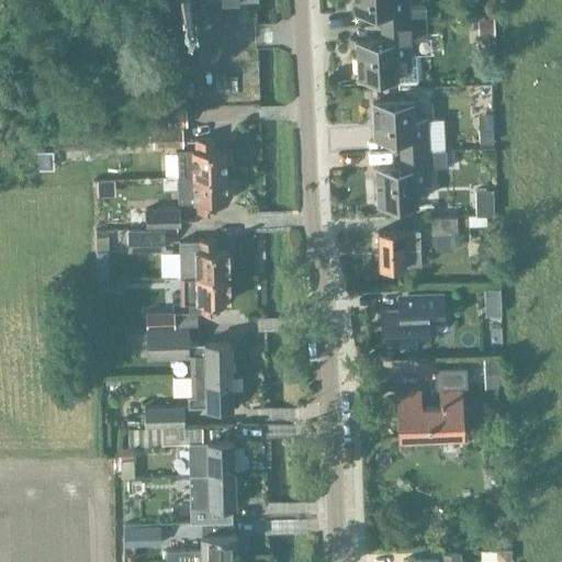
[(427,24),(426,9),(408,10),(407,0),(355,0),(356,12),(381,11),(382,26),(427,24)]
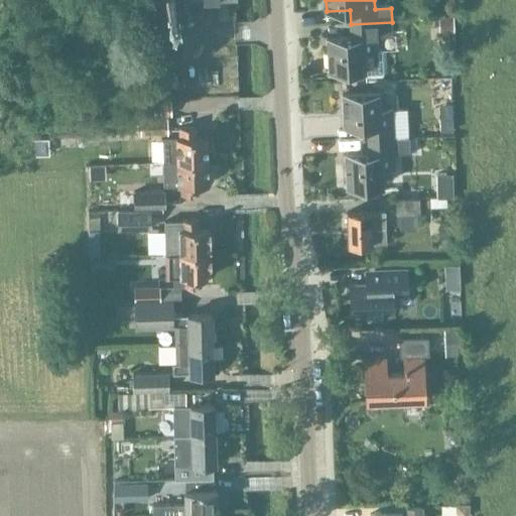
[(376,37),(393,36),(392,22),(351,24),(352,38),(328,39),(330,72),(365,70),(366,75),(388,74),(387,49),(377,50),(376,37)]
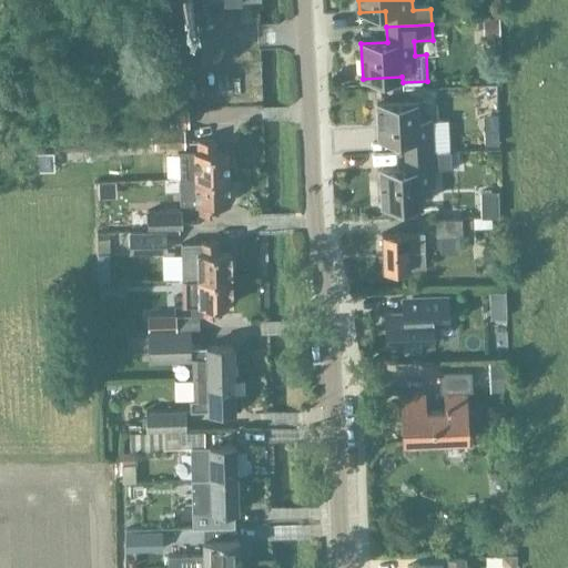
[(405,138),(406,153),(433,152),(433,151),(432,122),(416,123),(415,101),(377,103),(379,140),(405,138)]
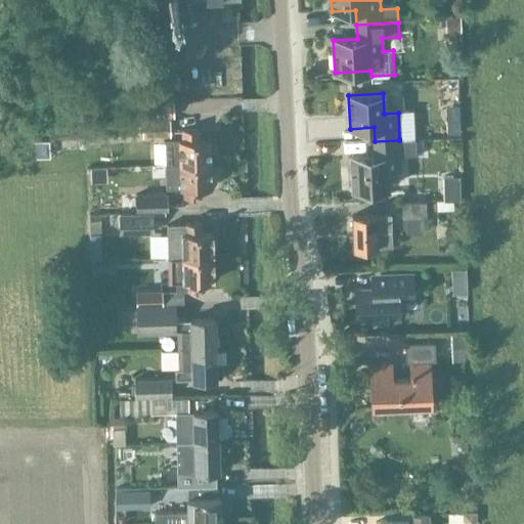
[(174,99),(157,100),(157,119),(170,119),(175,119),(174,99)]
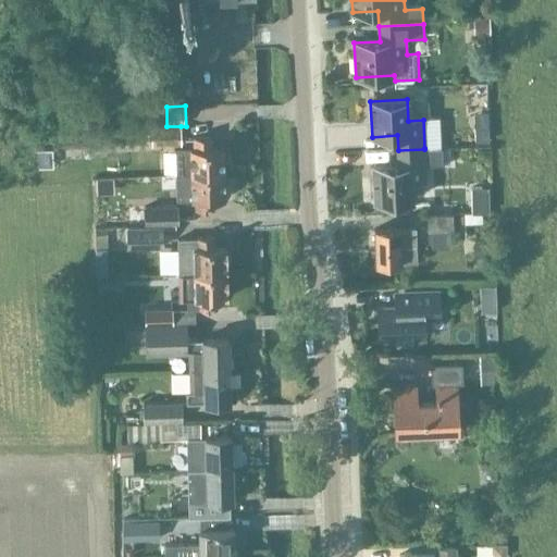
[(166,126),(151,126),(152,145),(182,145),(181,126),(166,126)]
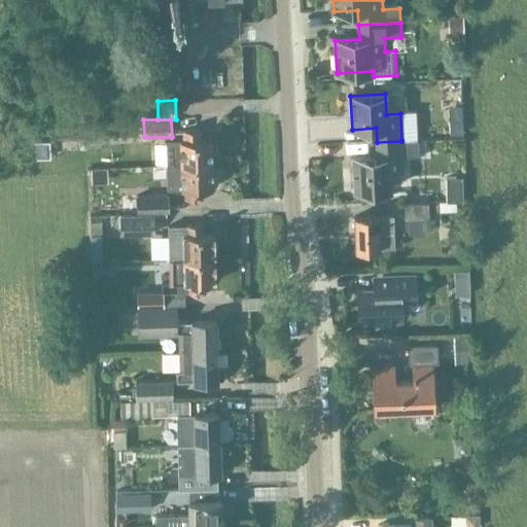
[(184,140),(167,140),(168,166),(213,164),(212,139),(201,140),(201,130),(183,131),(184,140)]
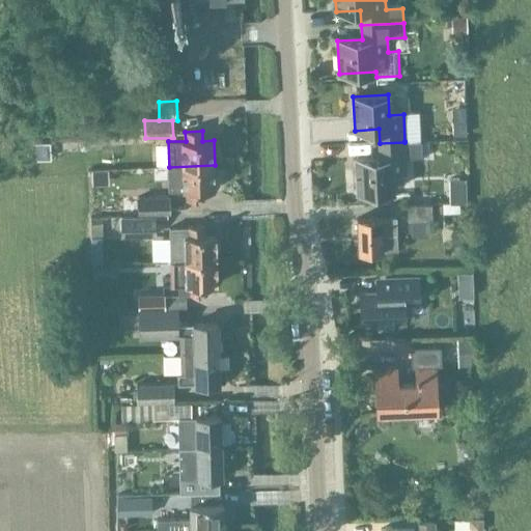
[(356,160),(357,193),(392,191),(391,172),(407,171),(406,157),(422,156),(421,140),(404,141),(404,142),(380,143),(381,158),(356,160)]
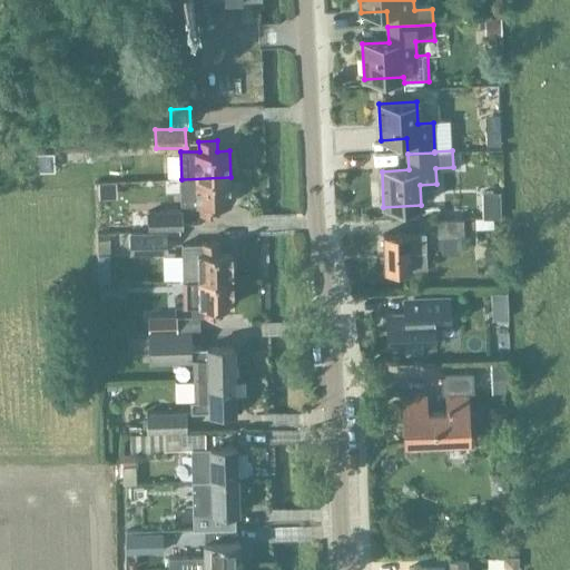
[(231,177),(182,179),(183,206),(200,205),(200,215),(219,214),(218,205),(231,204),(231,177)]
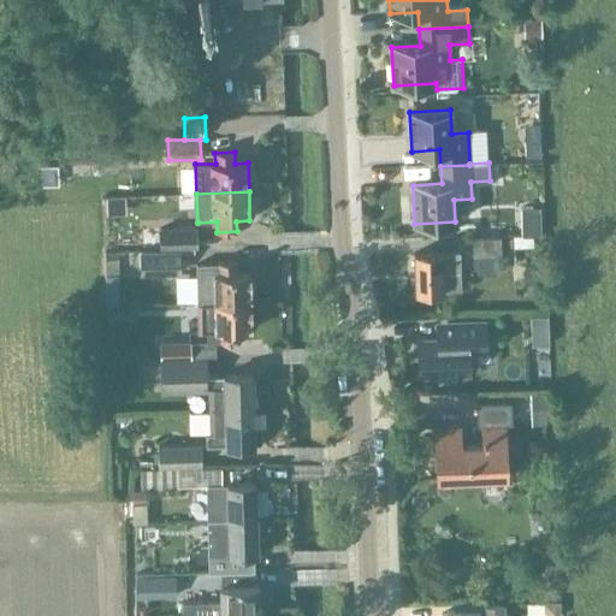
[(196,229),(161,230),(161,248),(196,247),(196,229)]
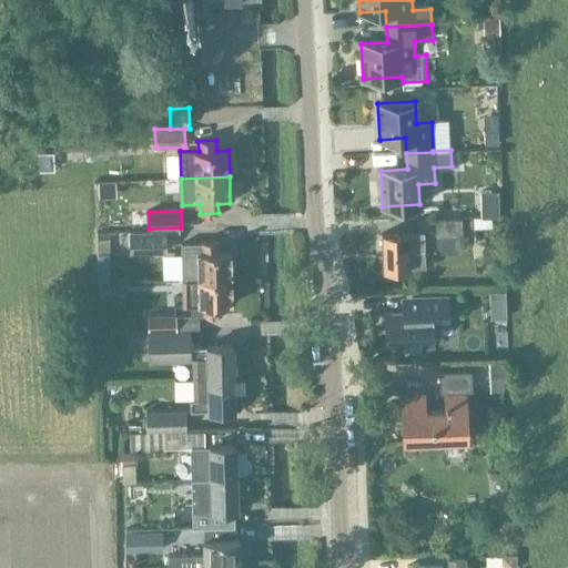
[(462,234),(462,217),(436,217),(436,235),(462,234)]
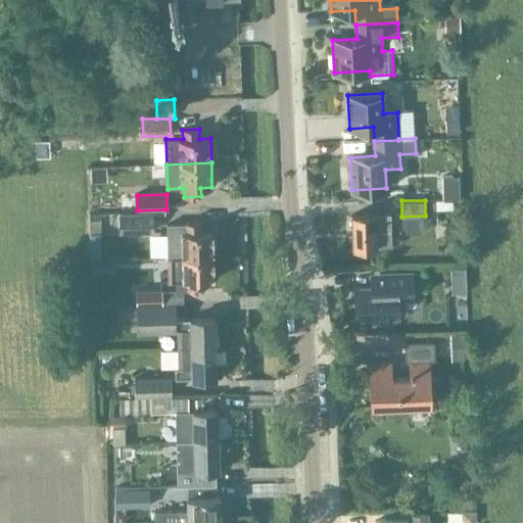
[(152,214),(120,214),(121,233),(152,232),(152,214)]
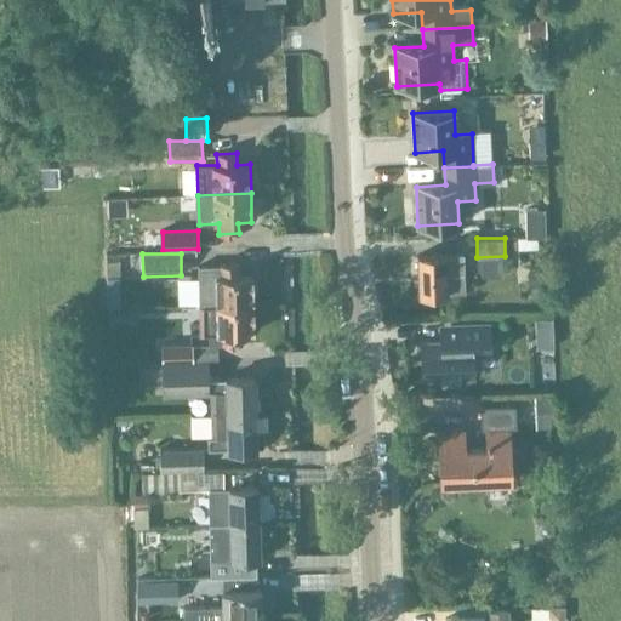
[(446,295),(446,294),(465,292),(463,256),(448,257),(448,256),(419,257),(420,296),(446,295)]
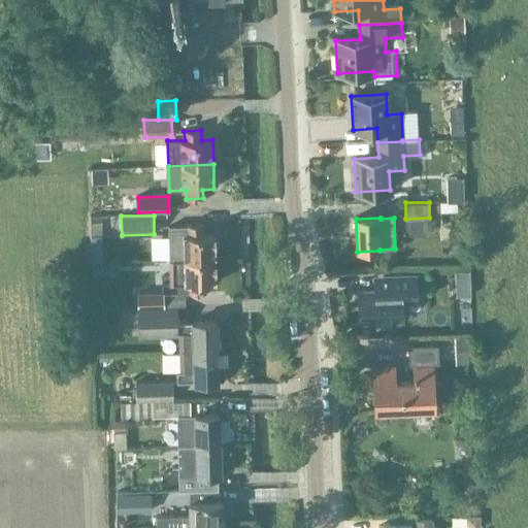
[(187,226),(169,227),(169,236),(170,259),(170,260),(215,259),(215,233),(203,234),(203,225),(187,225),(187,226)]
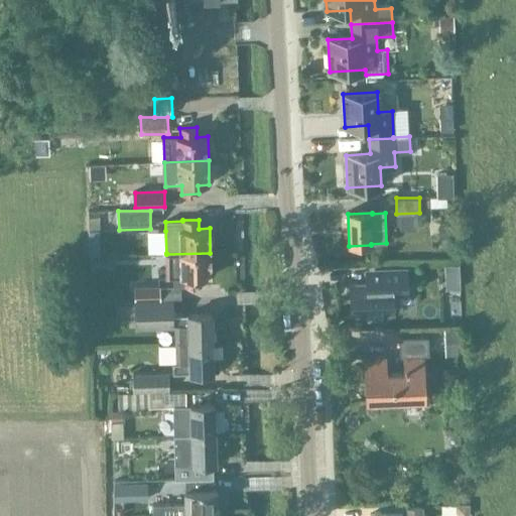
[(210,253),(166,254),(166,278),(174,278),(174,286),(181,286),(184,286),(201,286),(201,277),(211,276),(210,253)]
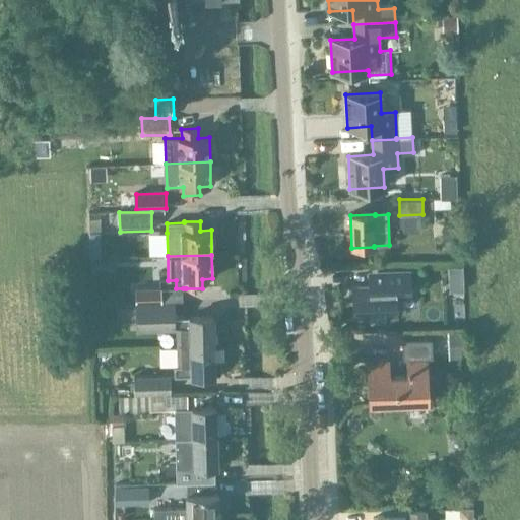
[(370,287),(352,287),(354,319),(372,318),(372,323),(385,322),(385,317),(397,317),(396,299),(411,298),(410,272),(370,273),(370,287)]
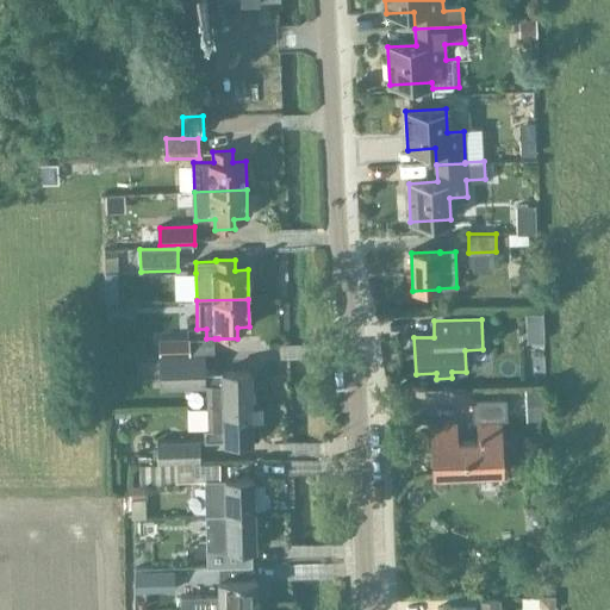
[(188,338),(160,338),(161,354),(188,354),(188,338)]
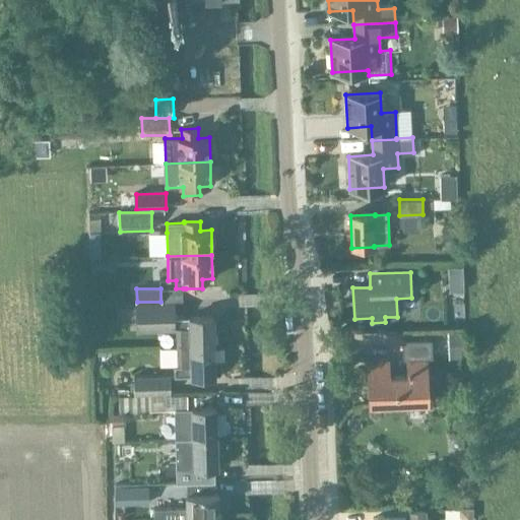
[(173,302),(136,303),(136,304),(137,324),(161,323),(161,329),(178,328),(178,346),(214,346),(213,317),(189,318),(173,318),(173,302)]
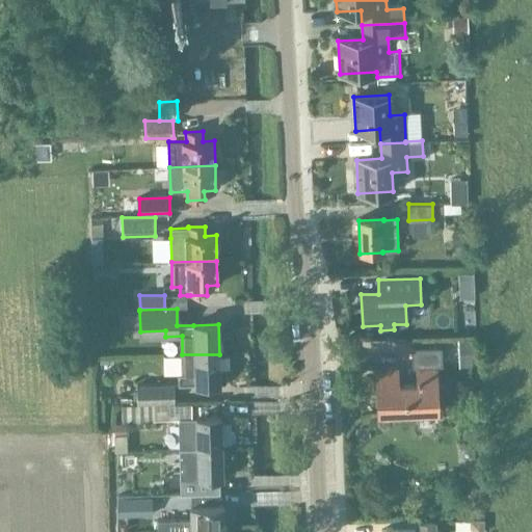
[(123,311),(122,327),(137,328),(138,311),(123,311)]
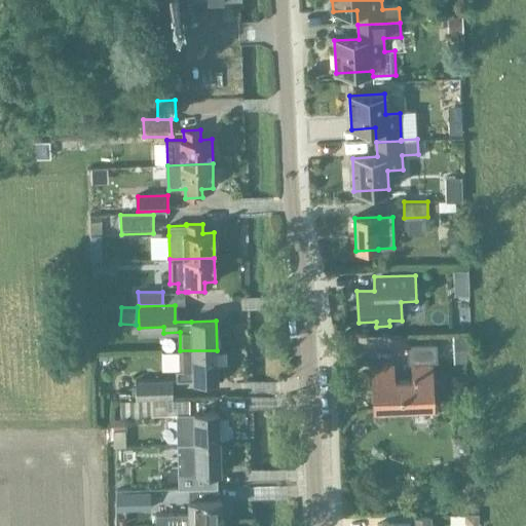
[(372,366),(374,410),(388,410),(389,417),(412,416),(412,409),(433,408),(431,364),(438,364),(437,345),(408,346),(409,365),(413,365),(413,380),(393,381),(393,366),(372,366)]
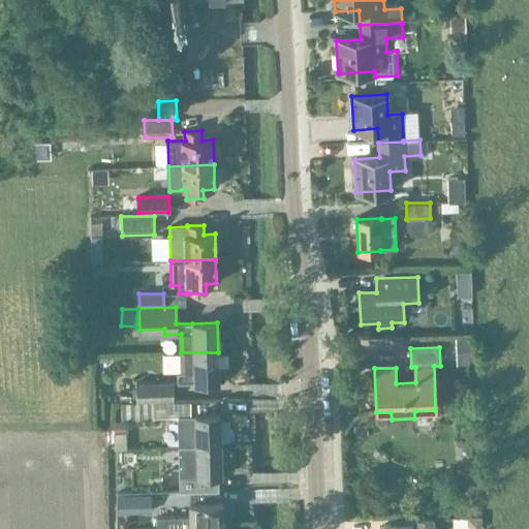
[(373,361),(396,361),(396,348),(373,348),(373,361)]
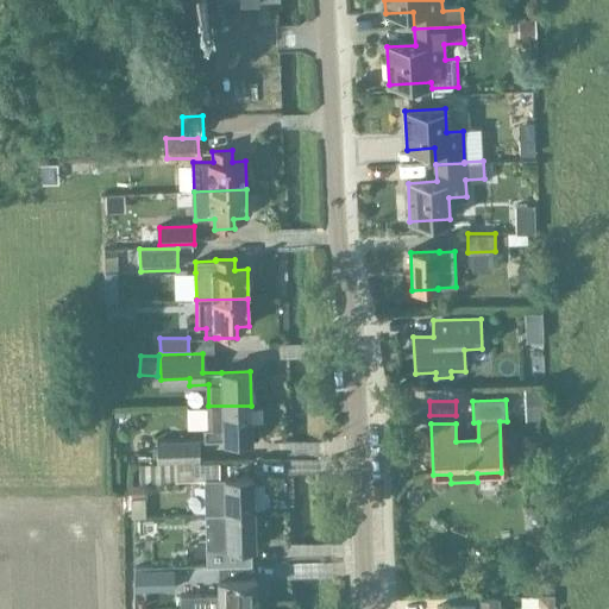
[(208,421),(207,403),(186,405),(186,421),(208,421)]
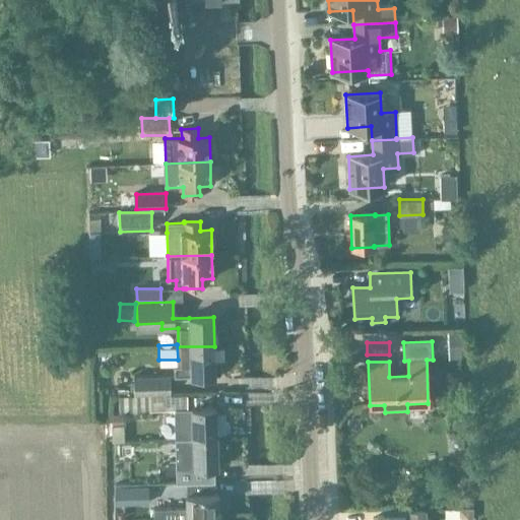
[(179,367),(175,367),(175,376),(191,376),(215,376),(214,346),(178,346),(178,347),(179,367)]
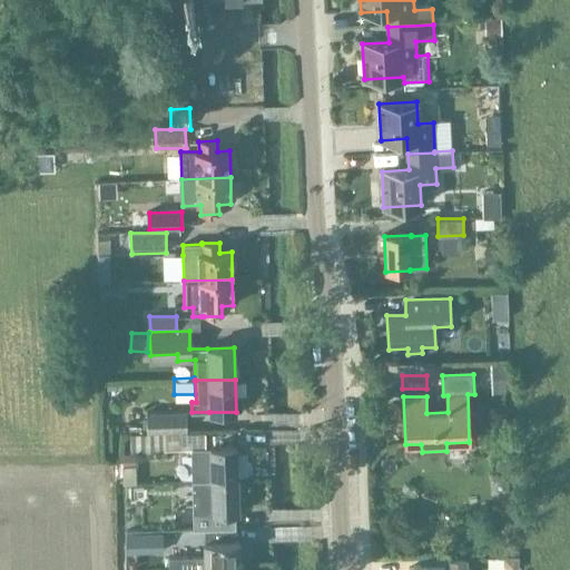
[(147,413),(148,431),(186,430),(185,411),(147,413)]
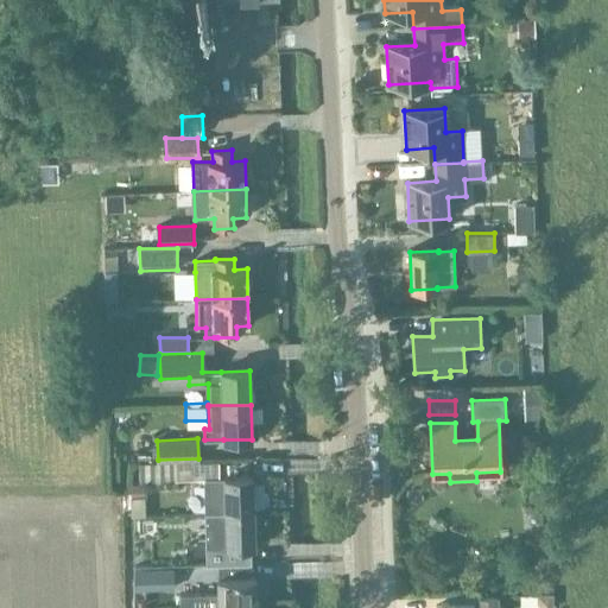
[(139,460),(139,479),(177,480),(177,461),(139,460)]
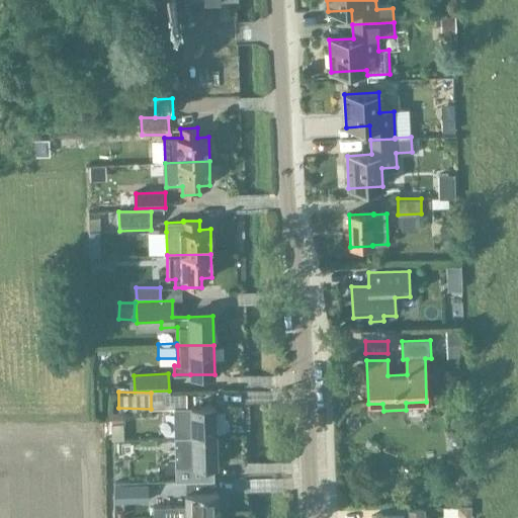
[(216,407),(174,408),(175,437),(217,436),(216,407)]
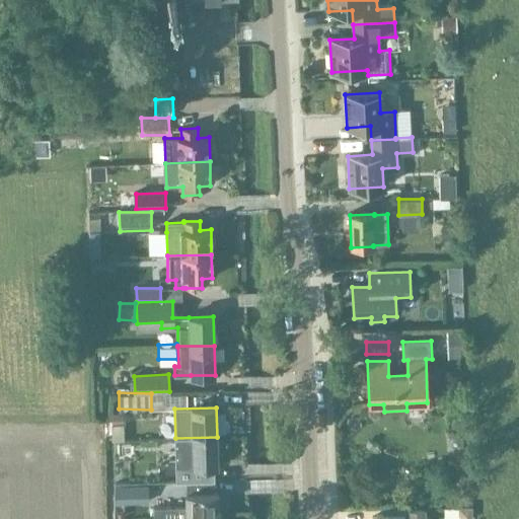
[(217,437),(175,438),(176,465),(177,482),(187,482),(211,480),(214,480),(213,466),(217,466),(217,437)]
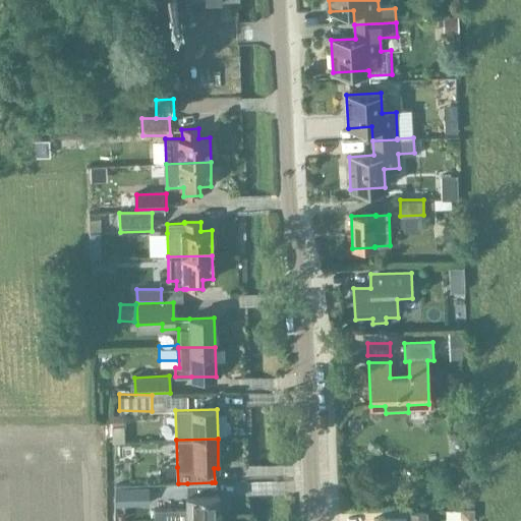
[(148,486),(116,486),(116,505),(149,505),(148,486)]
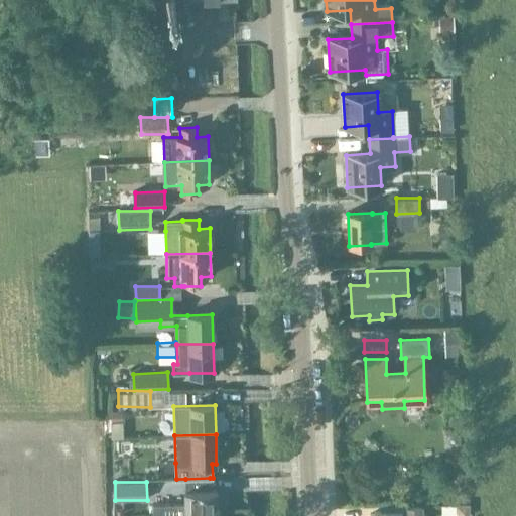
[(185,504),(153,505),(153,515),(155,515),(162,515),(218,514),(218,490),(185,491),(185,504)]
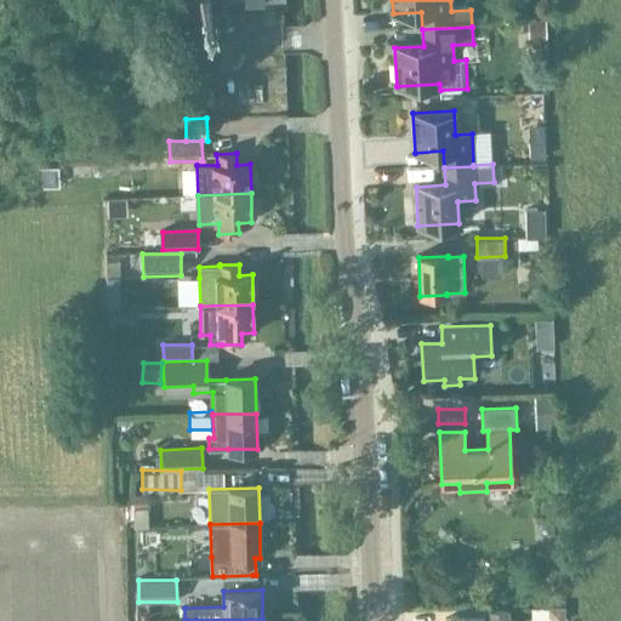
[(451,617),(445,617),(444,620),(508,620),(508,610),(488,610),(488,616),(451,617)]
